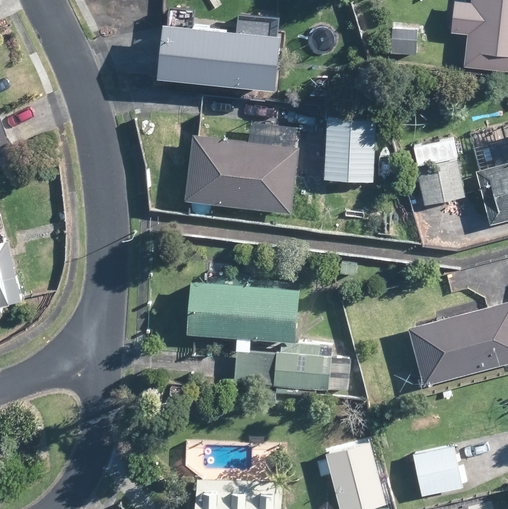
[(507,0),(471,0),(471,4),(461,2),(453,2),(450,33),(454,33),(467,35),(466,48),(464,68),(507,72),(507,0)]
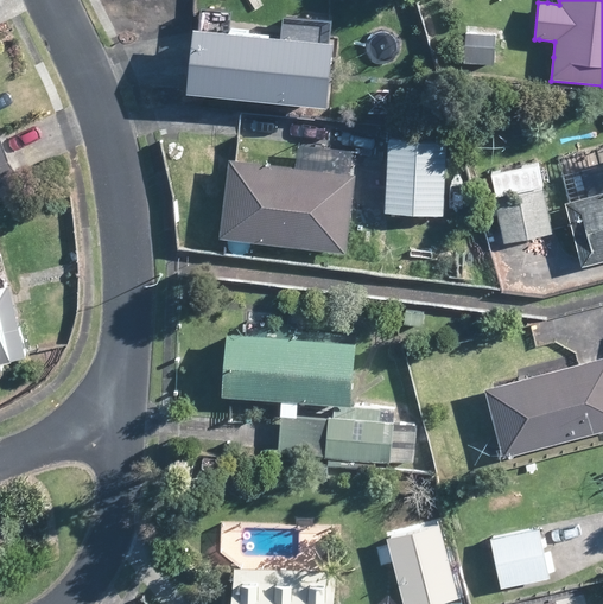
[(327,39),(228,30),(188,26),(185,39),(181,91),(319,106),(321,97),(327,39)]
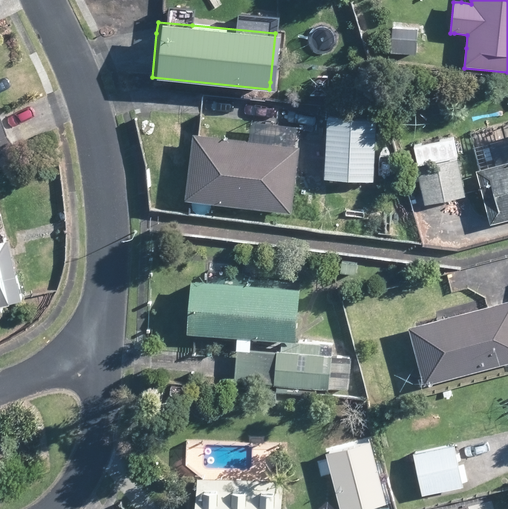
[(402,39),(395,39),(392,39),(391,55),(404,55),(417,56),(418,40),(402,39)]
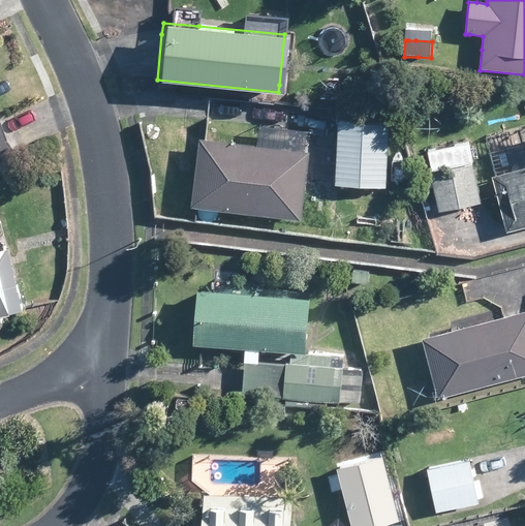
[(377,96),(372,98),(369,99),(374,114),(389,109),(382,94),(377,96)]
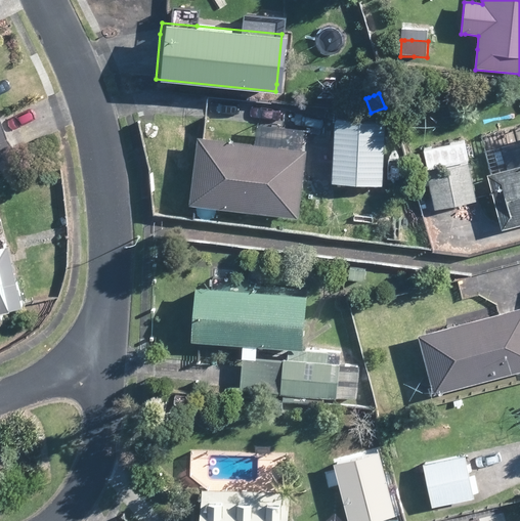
[(0,172),(31,158),(27,150),(11,120),(7,112),(4,114),(1,115),(0,115),(0,172)]
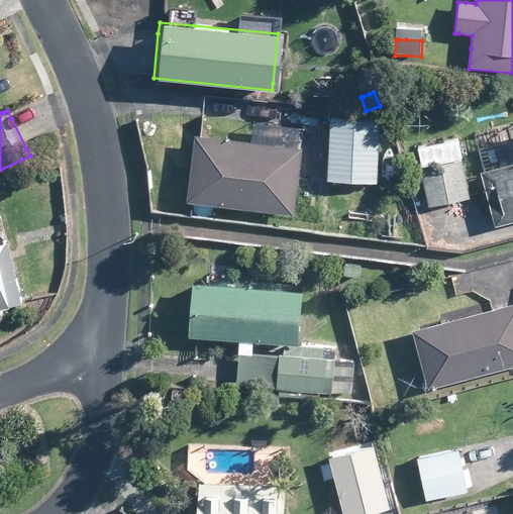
[(378,132),(378,122),(329,120),(326,184),(332,184),(376,185),(378,132)]
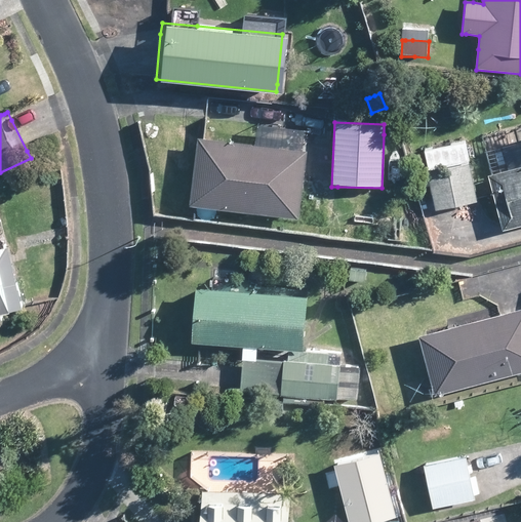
[(305,153),(254,146),(198,139),(190,206),(295,219),(297,202),(305,153)]
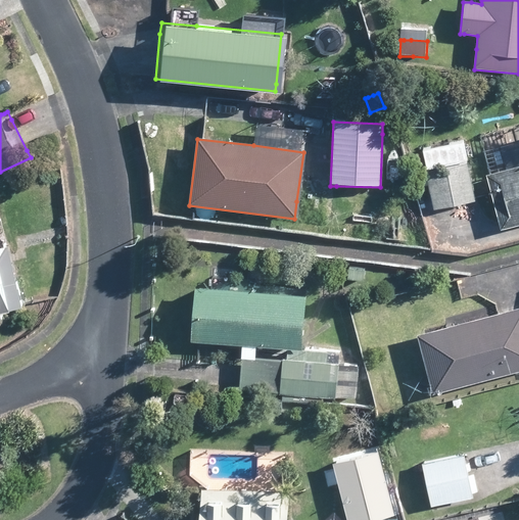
[(475,201),(474,198),(464,142),(422,149),(432,209),(475,201)]
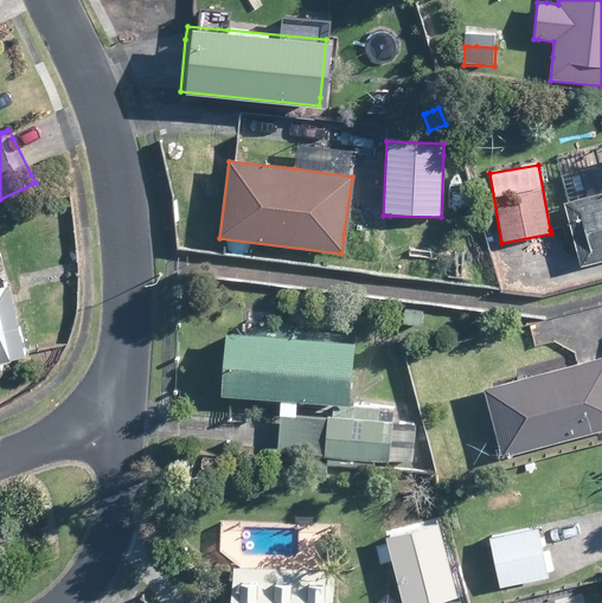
[(601,192),(586,197),(578,171),(565,174),(559,175),(567,204),(563,204),(577,261),(578,267),(601,261),(601,192)]
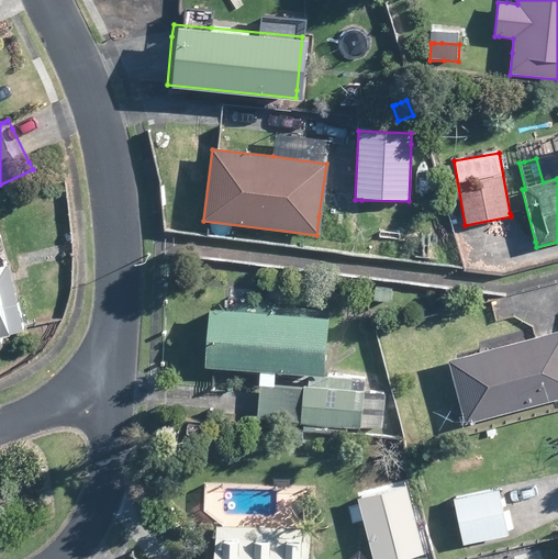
[(448,210),(458,244),(469,242),(465,230),(462,230),(456,208),(448,210)]
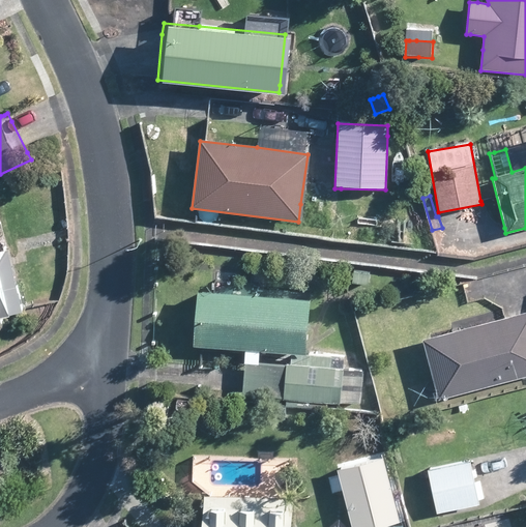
[(0,322),(13,319),(12,313),(35,308),(20,245),(10,247),(0,251),(0,322)]
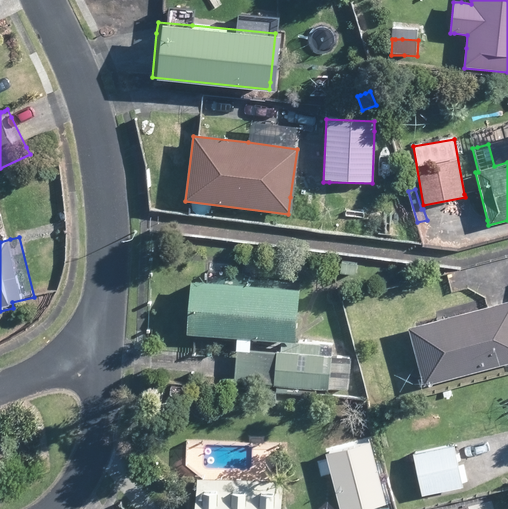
[(355,276),(357,265),(342,263),(340,274),(355,276)]
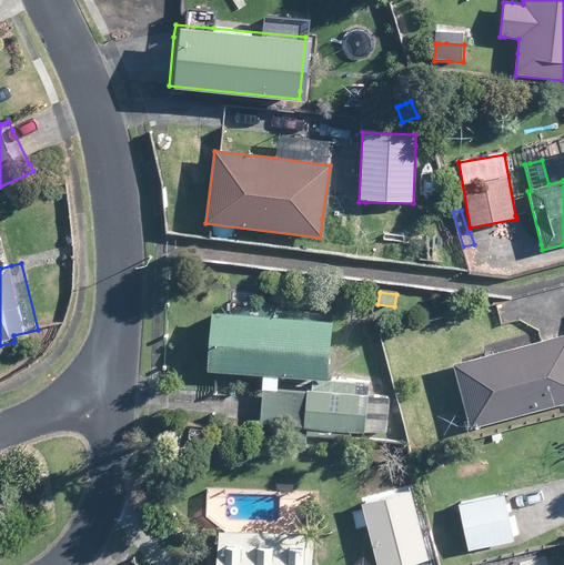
[(281,316),(230,313),(210,312),(207,371),(262,375),(261,400),(259,425),(309,427),(354,431),(389,433),(391,400),(277,392),(277,376),(325,379),(325,373),(329,320),(281,316)]
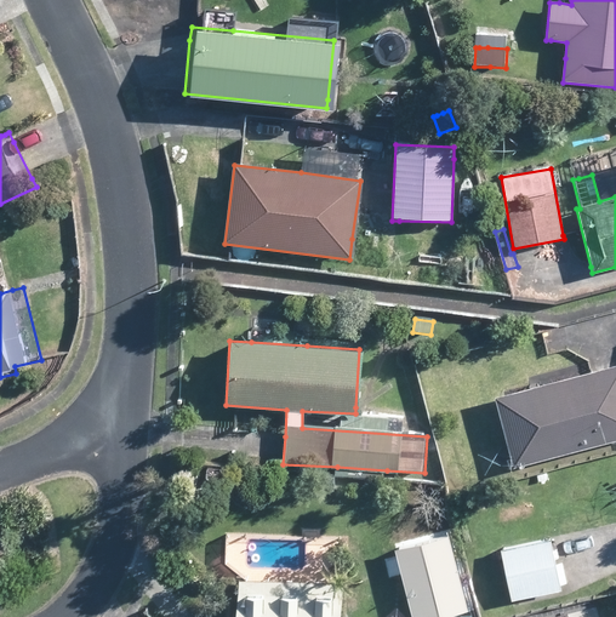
[(512,468),(615,440),(615,365),(535,387),(494,396),(512,468)]
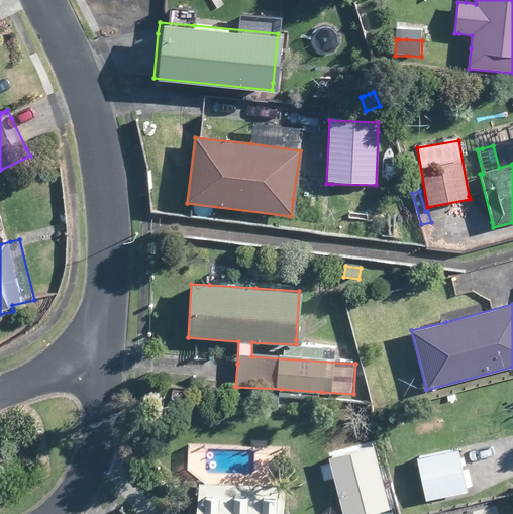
[(276,398),(261,397),(260,409),(275,410),(276,398)]
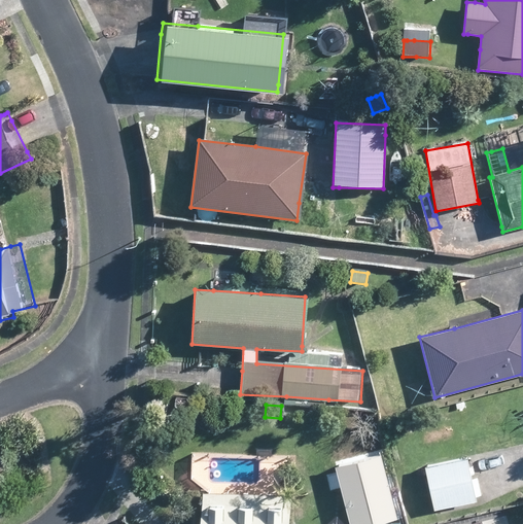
[(475,503),(466,460),(466,457),(425,465),(434,511),(439,511),(475,503)]
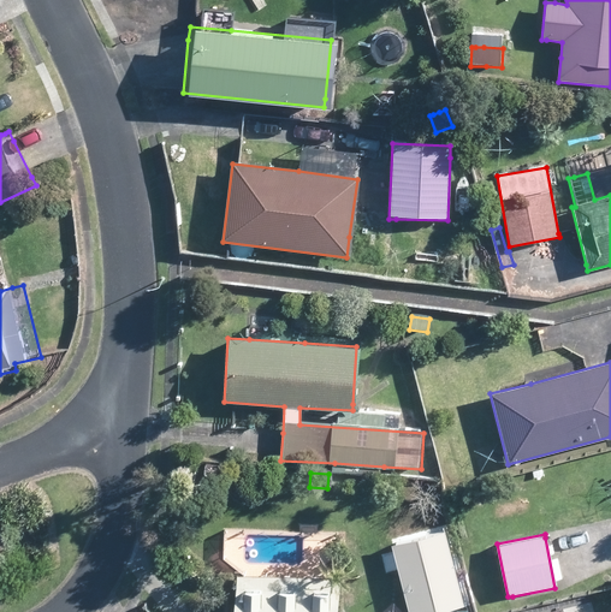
[(320,551),(321,556),(325,559),(331,558),(333,553),(332,547),(327,545),(322,546),(320,551)]
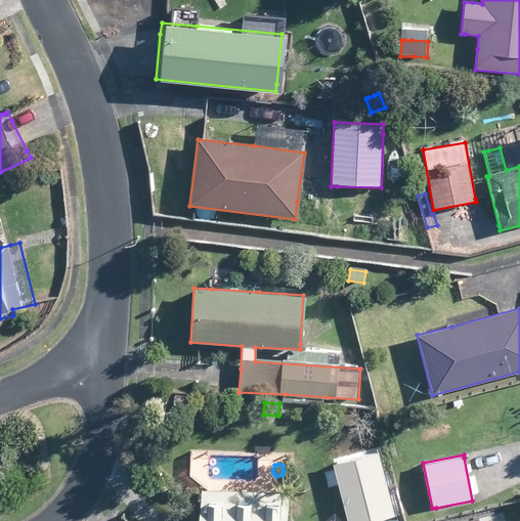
[(286,520),(287,493),(208,490),(200,490),(198,520),(286,520)]
